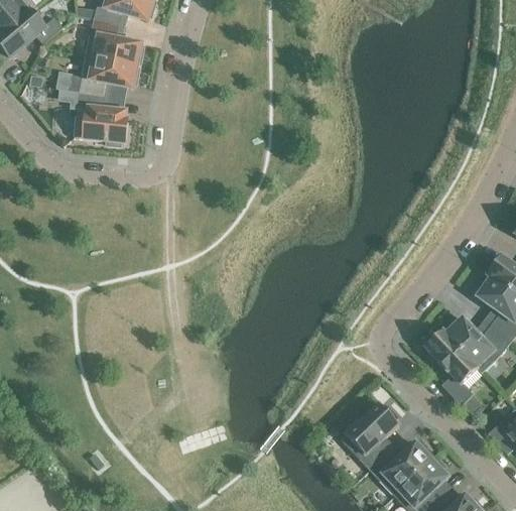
[(0,34),(30,9),(31,9),(37,5),(32,0),(5,0),(6,1),(0,6),(0,34)]
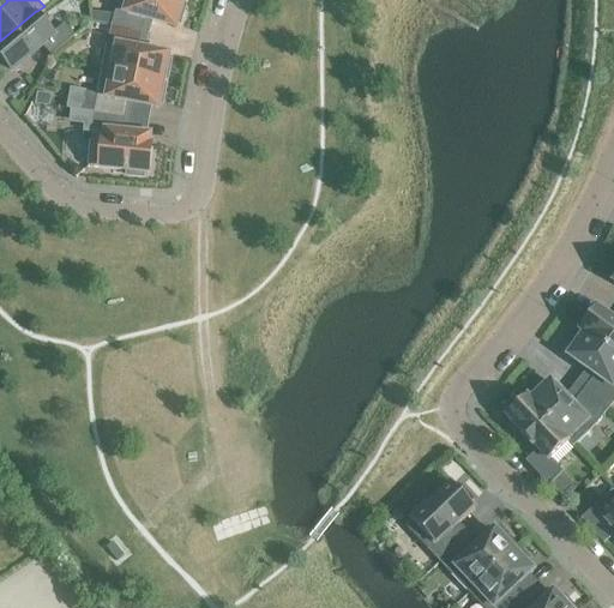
[(116,0),(110,22),(142,29),(145,13),(174,22),(175,17),(180,18),(185,0),(116,0)]
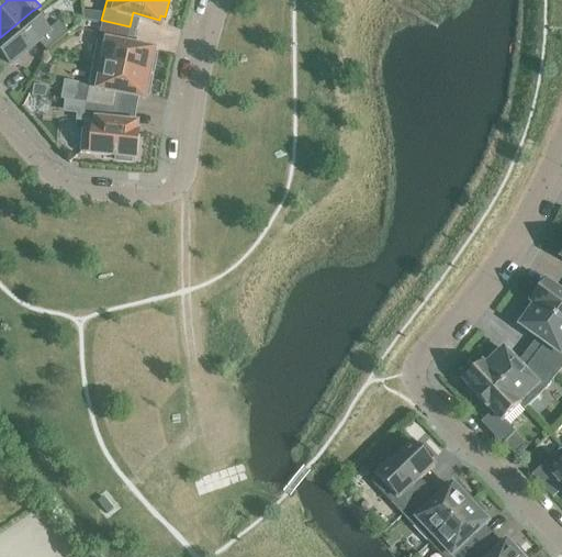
[(0,47),(11,60),(37,37),(46,47),(68,29),(59,18),(48,26),(34,10),(33,10),(0,37),(0,47)]
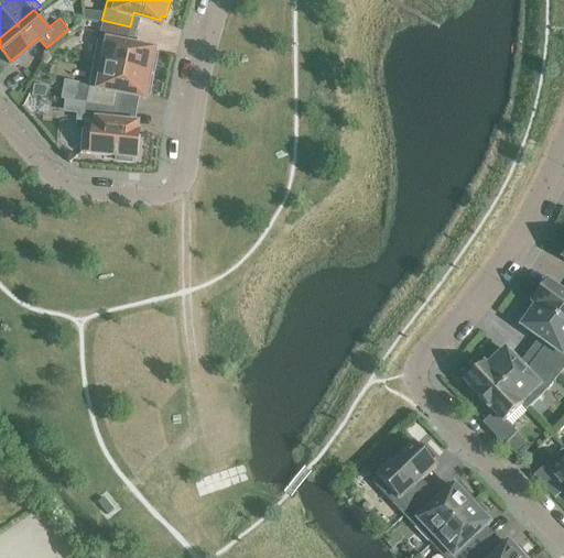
[(94,59),(153,72),(153,69),(152,69),(156,52),(152,51),(153,46),(127,41),(130,26),(101,20),(94,59)]
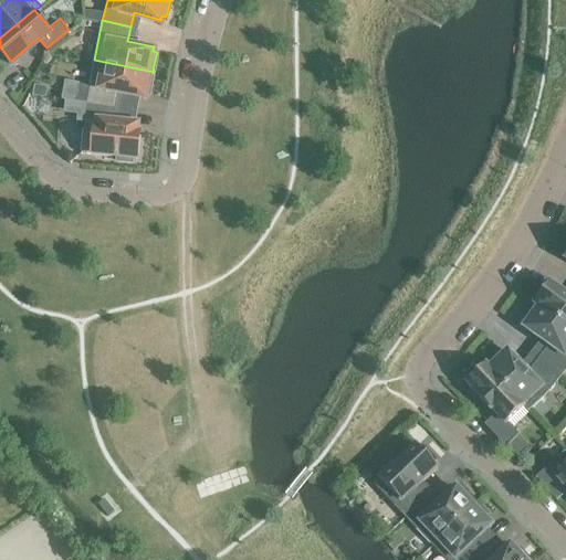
[(67,97),(115,104),(118,90),(144,95),(145,90),(149,91),(153,73),(154,73),(154,72),(94,60),(88,83),(71,78),(67,97)]
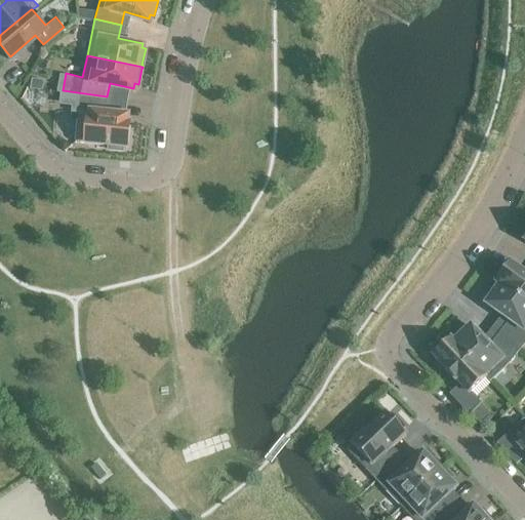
[(30,85),(42,87),(44,77),(31,75),(30,85)]
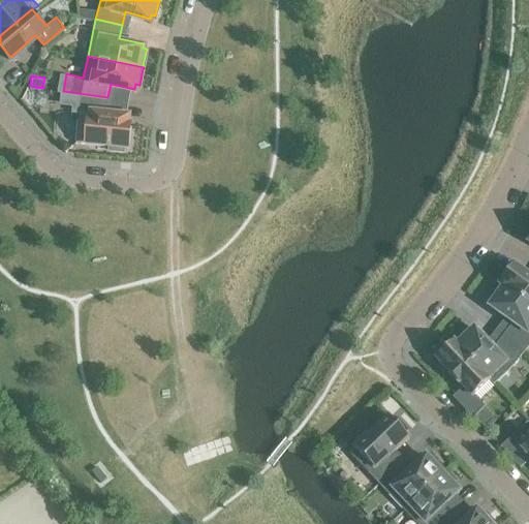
[(107,97),(63,91),(62,94),(65,94),(63,106),(79,108),(75,140),(110,143),(110,147),(123,148),(123,145),(128,145),(130,121),(128,121),(128,113),(106,111),(107,97)]
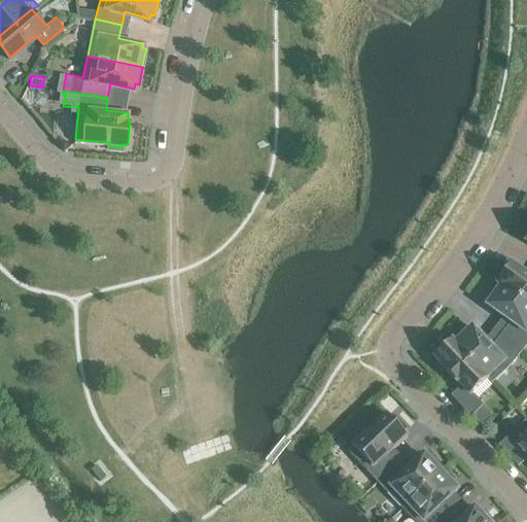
[(526,271),(512,259),(497,280),(498,281),(498,280),(526,300),(526,271)]
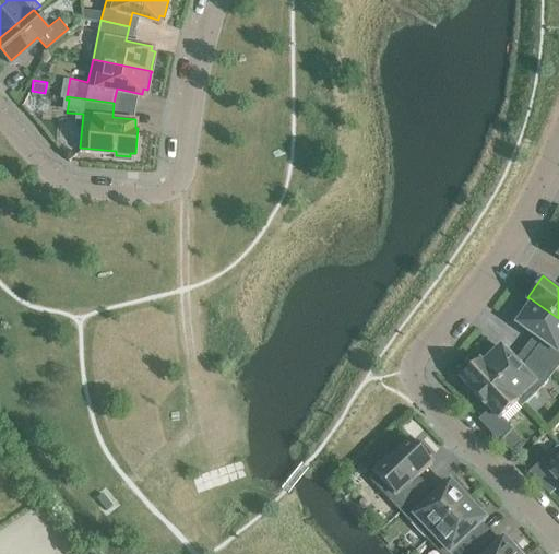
[(558,318),(528,297),(528,298),(519,311),(522,314),(518,320),(542,338),(532,350),(552,369),(558,362),(558,318)]
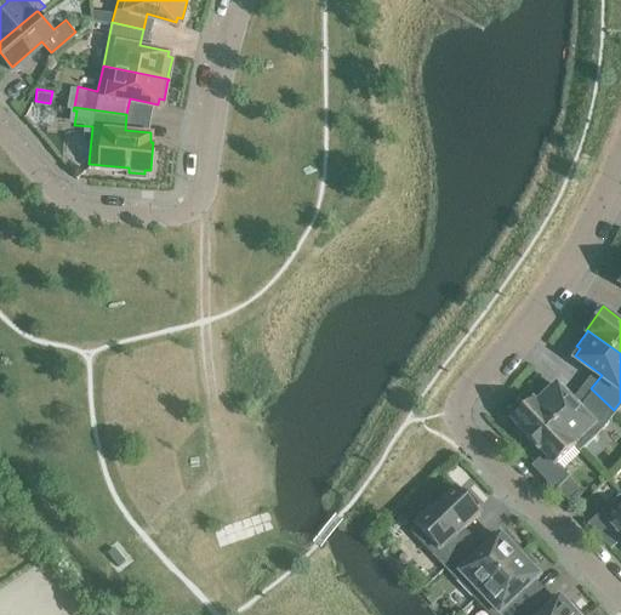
[(557,382),(551,388),(548,385),(534,398),(575,442),(574,443),(579,448),(602,426),(614,410),(591,388),(579,404),(557,382)]
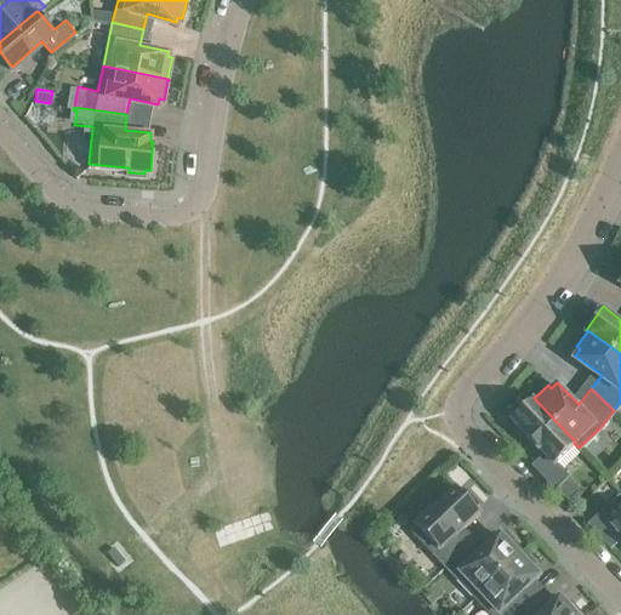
[(512,416),(527,432),(525,433),(539,446),(540,445),(545,451),(534,462),(556,485),(568,473),(556,461),(574,443),(575,442),(534,398),(533,397),(512,416)]
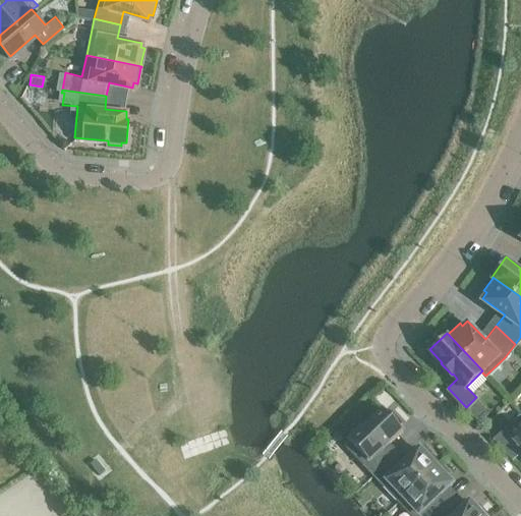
[(372,473),(392,455),(384,446),(402,427),(399,424),(402,421),(390,407),(386,410),(383,407),(362,426),(360,423),(351,433),(353,436),(344,443),(372,473)]
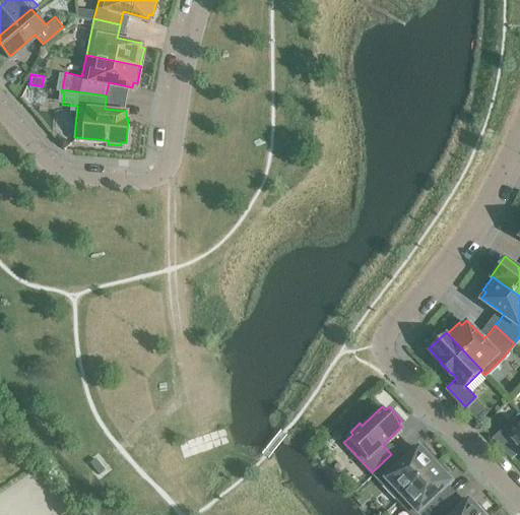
[(334,426),(323,436),(330,444),(341,434),(334,426)]
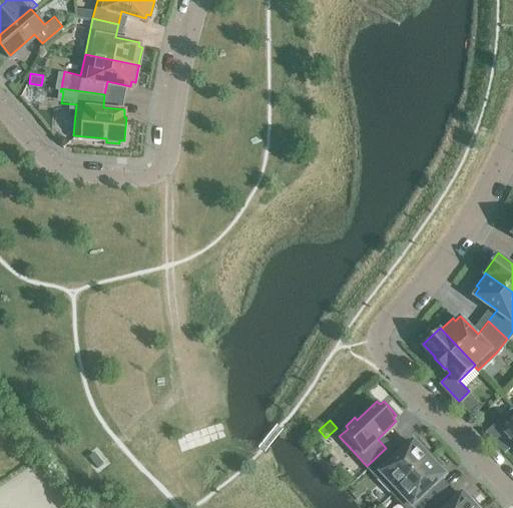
[(512,425),(507,431),(497,421),(487,430),(504,449),(512,441),(512,425)]
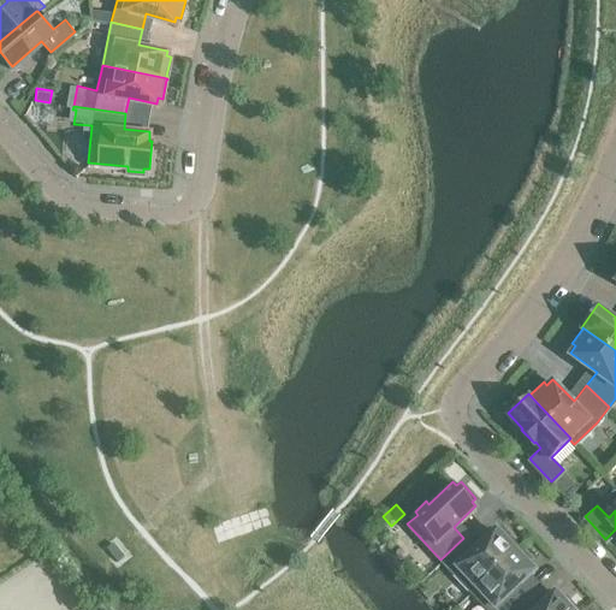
[(471,591),(520,544),(507,531),(503,534),(496,527),(474,549),(463,538),(440,560),(471,591)]
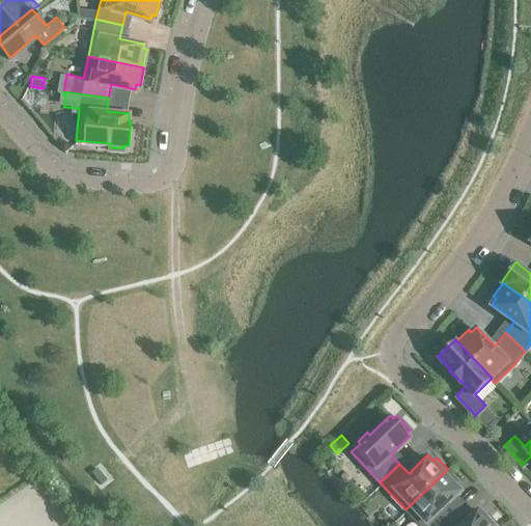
[(421,525),(441,525),(450,518),(442,508),(460,490),(455,483),(458,480),(448,469),(406,509),(421,525)]
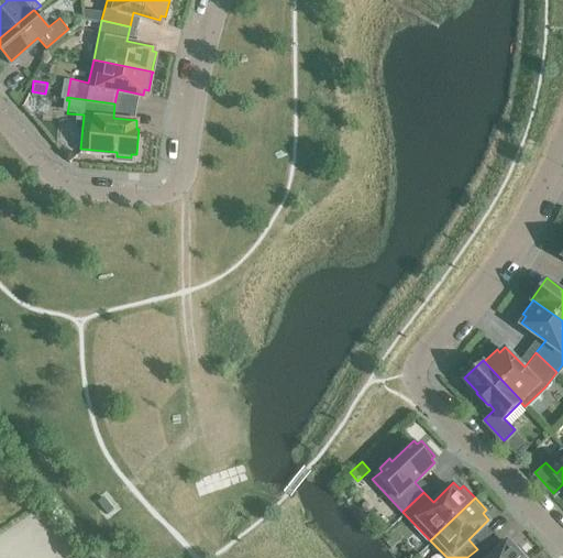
[(525,557),(529,555),(517,543),(514,546),(507,539),(487,557),(485,557),(477,549),(467,557),(525,557)]
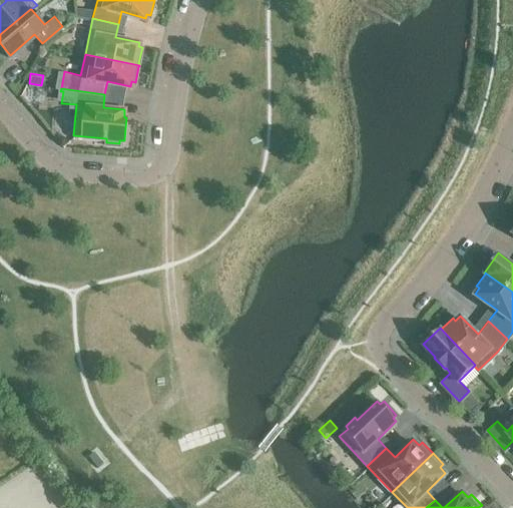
All buildings are outlined.
